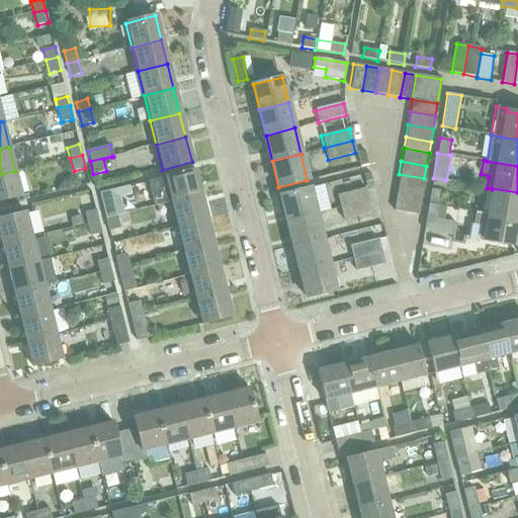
[(15,171),(0,174),(0,200),(21,196),(15,171)]
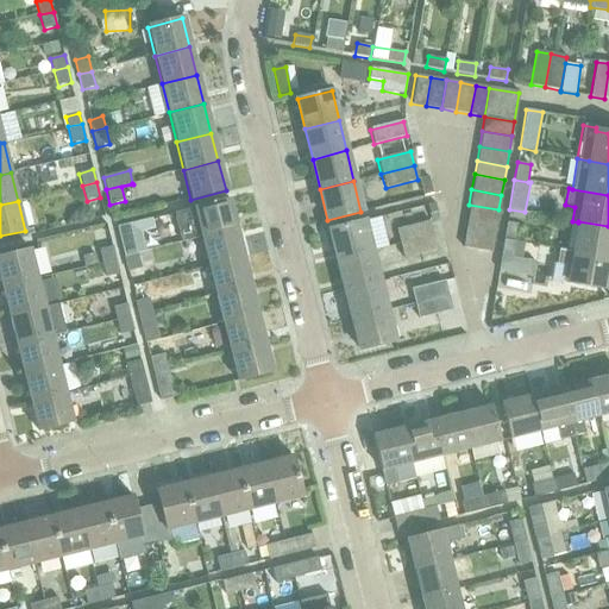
[(236,230),(228,201),(173,215),(180,244),(200,238),(236,230)]
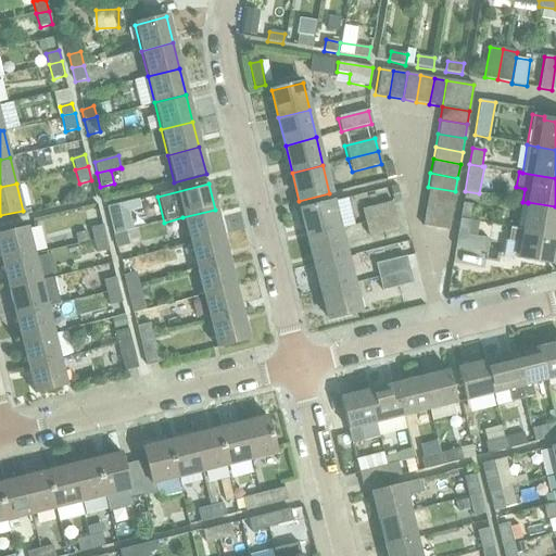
[(428,187),(426,199),(453,205),(455,191),(428,187)]
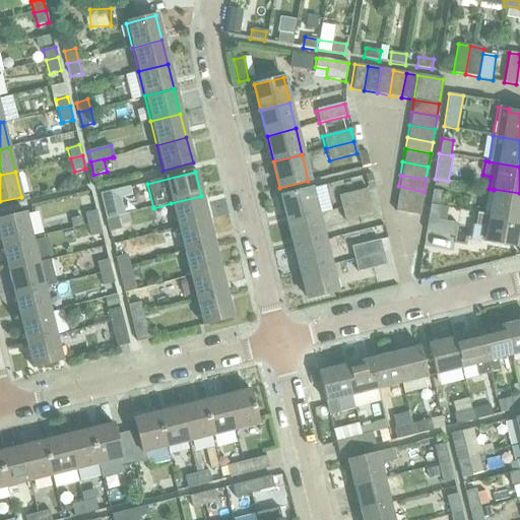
[(448,181),(435,179),(434,187),(447,189),(448,181)]
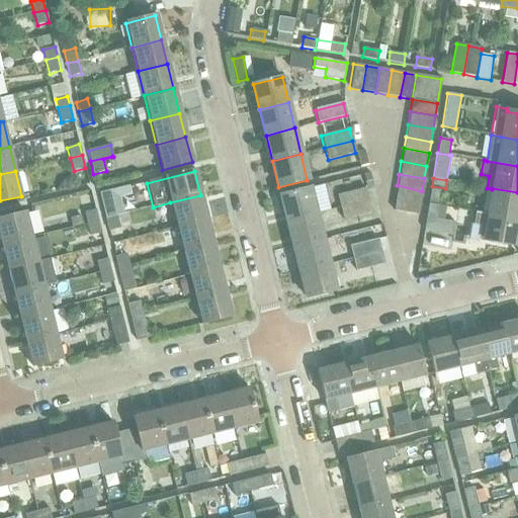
[(422,191),(397,185),(393,210),(418,214),(422,191)]
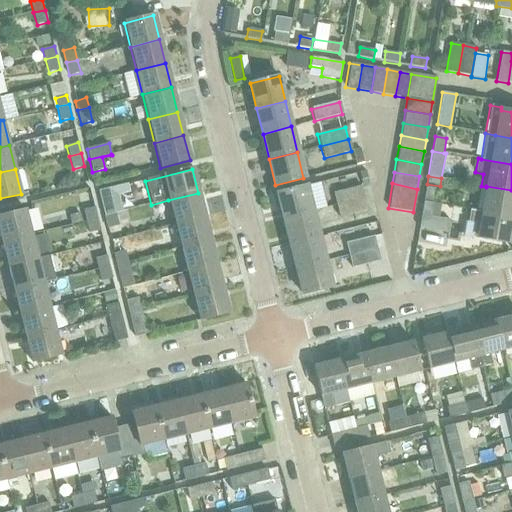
[(277,193),(283,218),(311,211),(305,186),(277,193)]
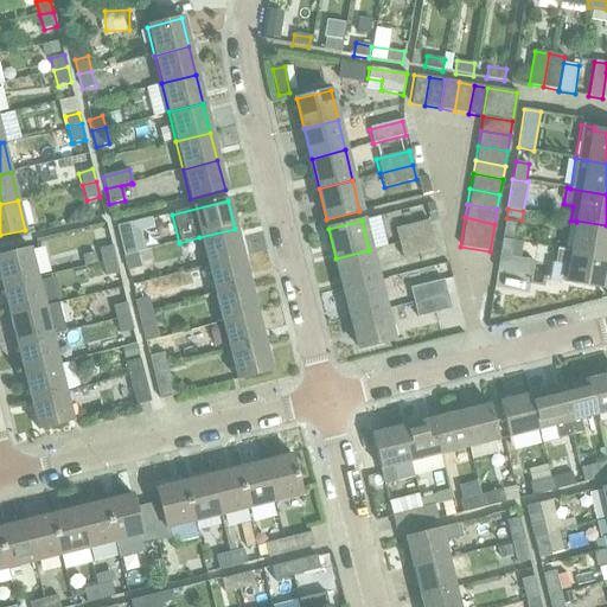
[(395,229),(397,242),(430,234),(427,221),(395,229)]
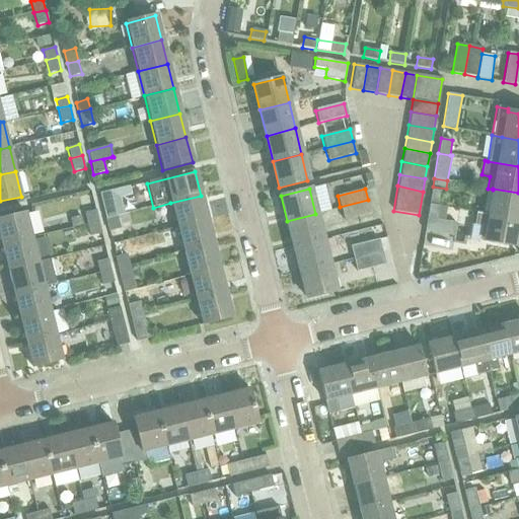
[(518,193),(493,189),(493,190),(488,215),(518,220),(518,193)]
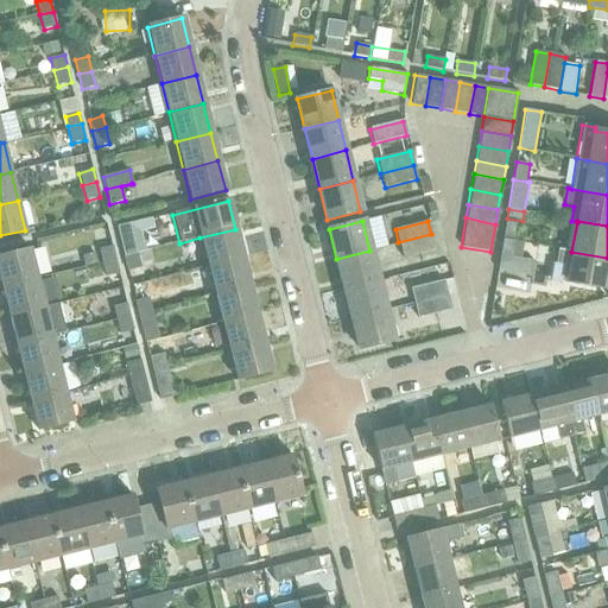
[(506,222),(502,239),(514,241),(518,225),(506,222)]
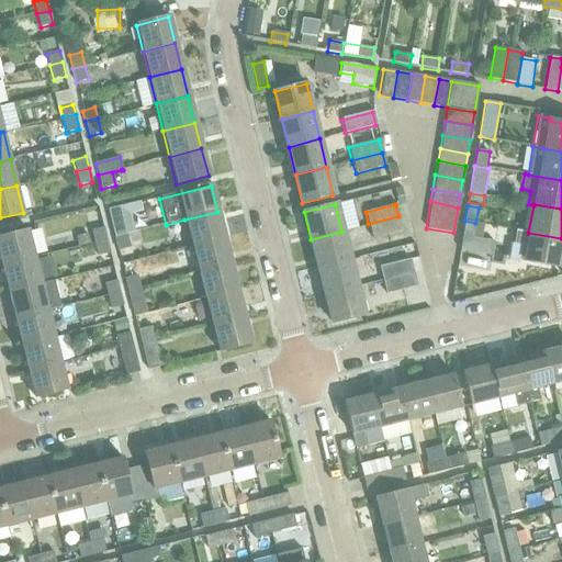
[(119,208),(108,210),(114,238),(126,235),(119,208)]
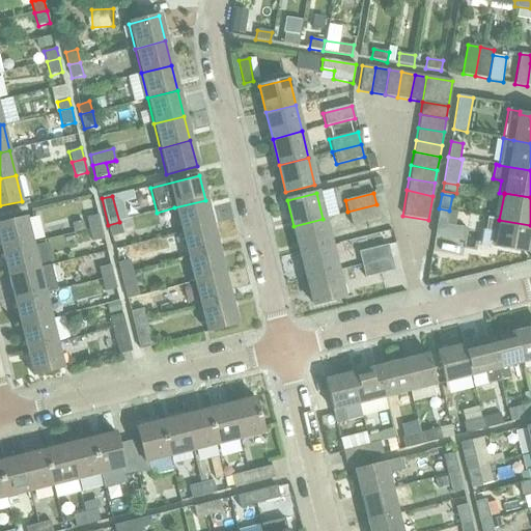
[(174,207),(180,231),(212,224),(205,200),(174,207)]
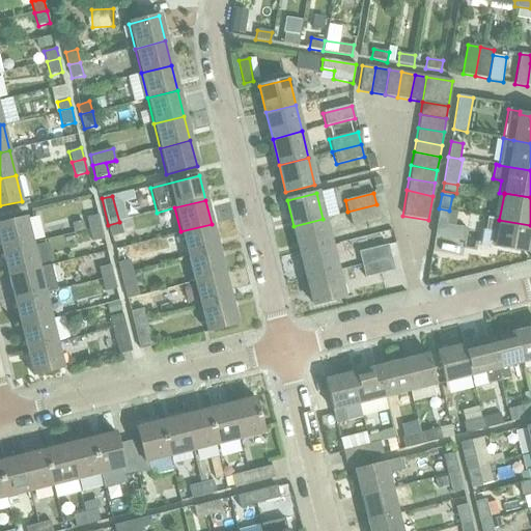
[(376,204),(347,212),(352,225),(380,218),(376,204)]
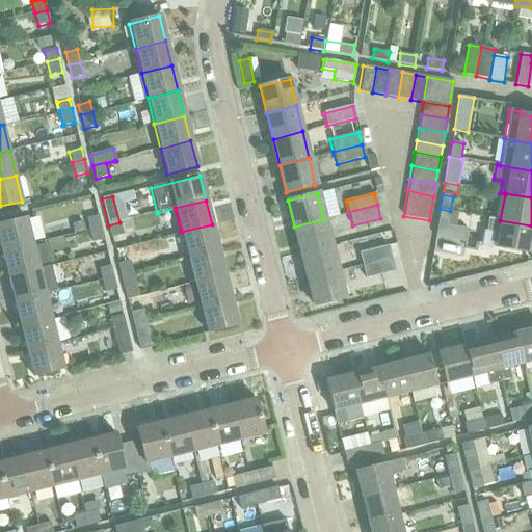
[(450,211),(440,209),(437,223),(435,237),(464,242),(468,229),(452,227),(453,221),(449,220),(450,211)]
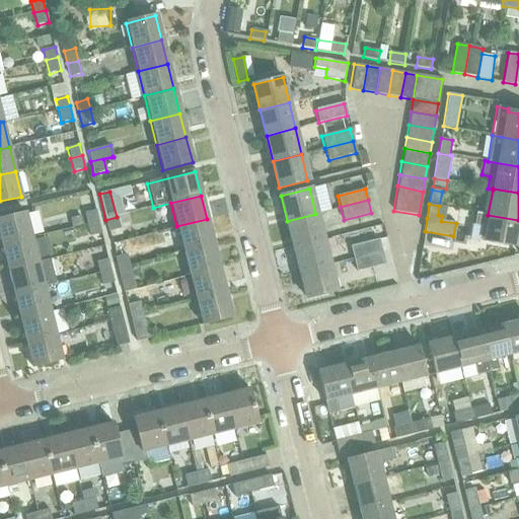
[(84,213),(87,224),(98,221),(96,210),(84,213)]
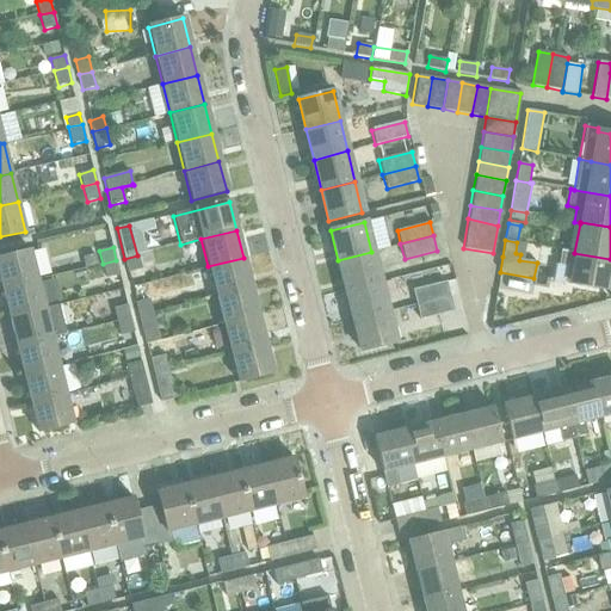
[(610,259),(574,253),(561,251),(559,265),(567,267),(563,284),(605,291),(610,259)]
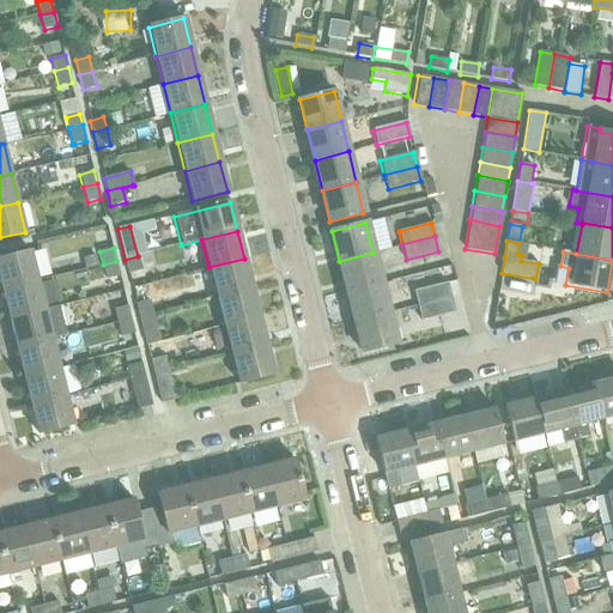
[(0,259),(0,280),(2,290),(37,281),(30,253),(0,259)]
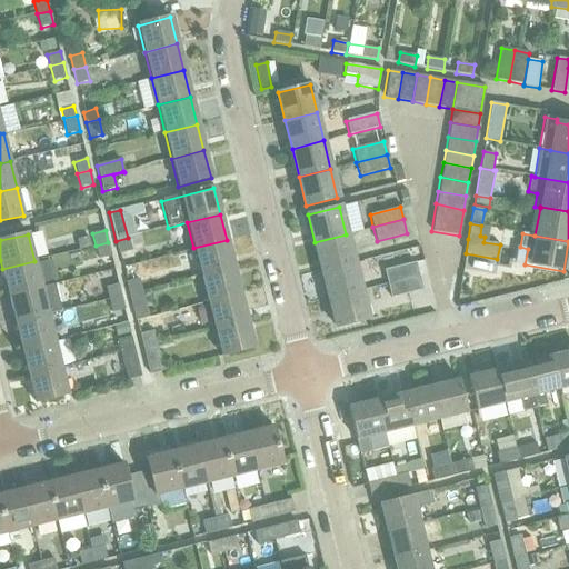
[(315,242),(321,270),(352,261),(346,235),(315,242)]
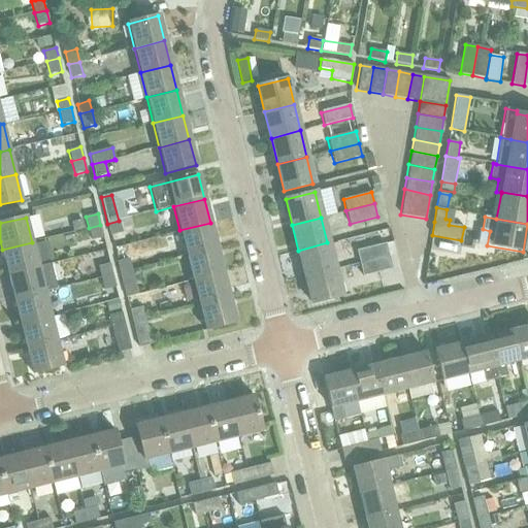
[(120,221),(107,225),(110,236),(123,233),(120,221)]
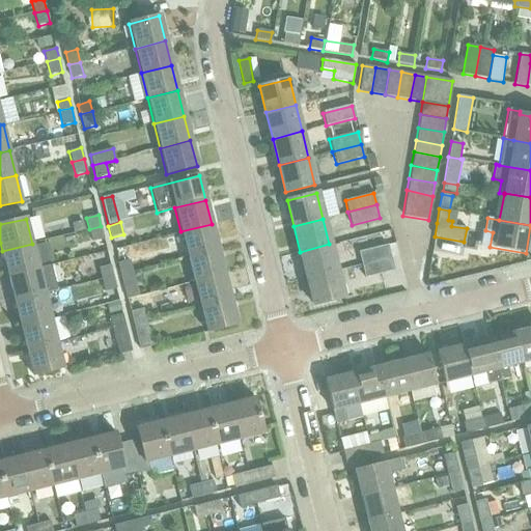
[(180,231),(187,257),(218,250),(212,224),(180,231)]
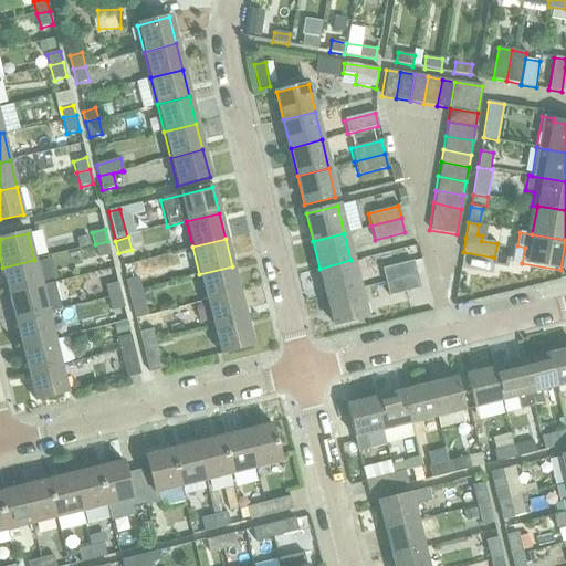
[(107,241),(95,244),(98,259),(111,255),(107,241)]
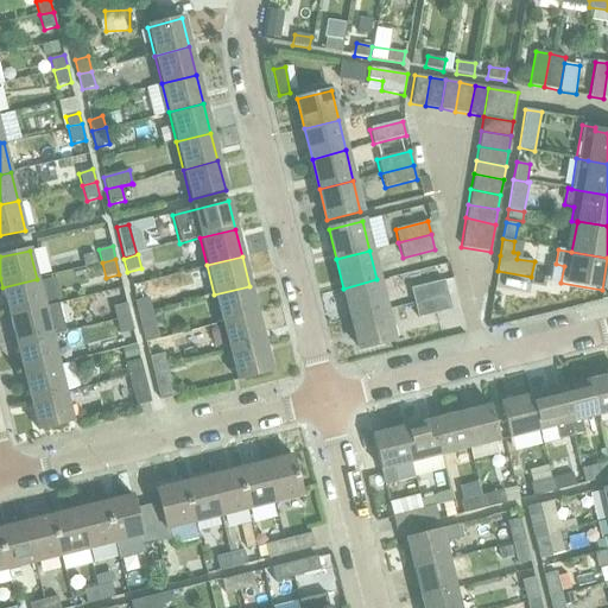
[(2,287),(10,315),(44,306),(37,279),(2,287)]
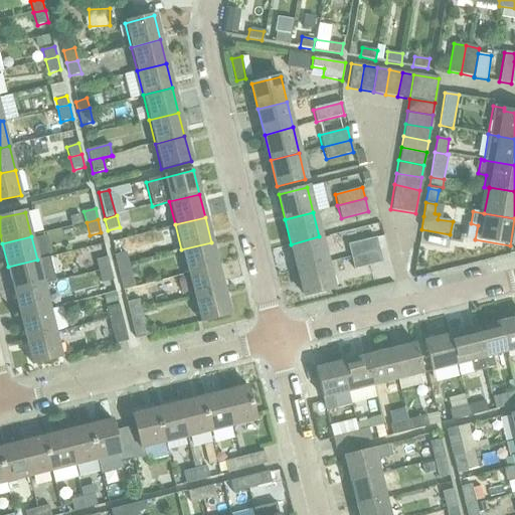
[(291,244),(297,270),(326,263),(319,236),(291,244)]
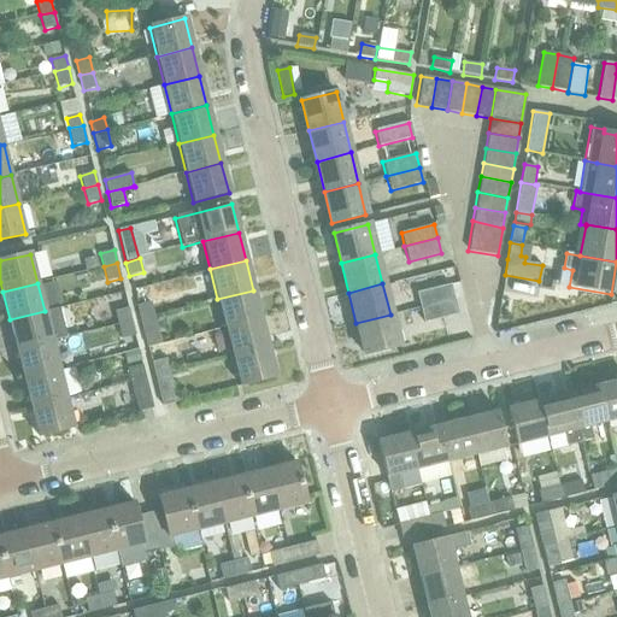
[(416,293),(419,307),(453,299),(450,285),(416,293)]
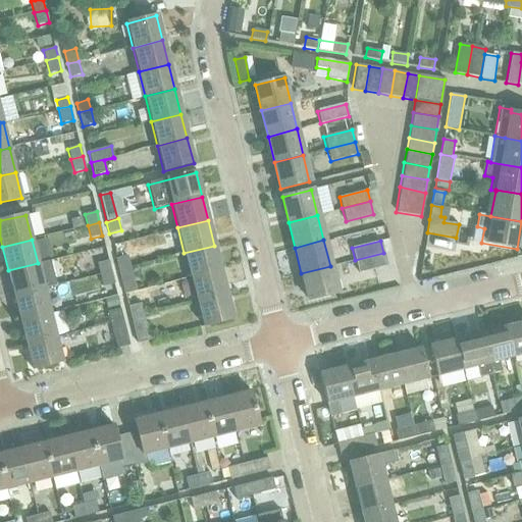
[(112,246),(118,269),(131,266),(124,243),(112,246)]
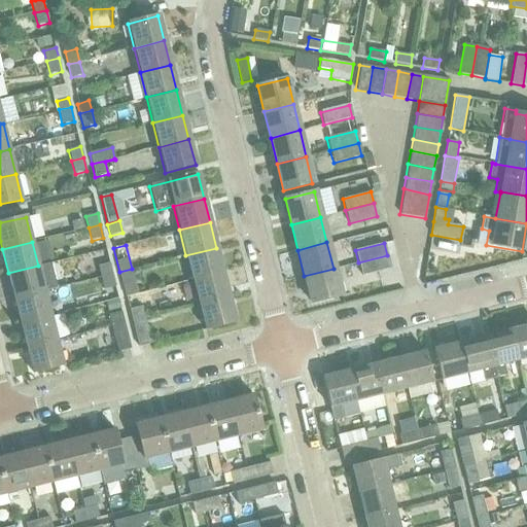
[(185,255),(191,280),(222,273),(216,248),(185,255)]
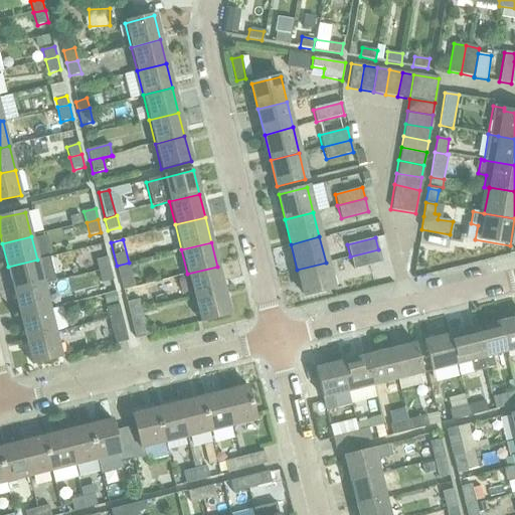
[(378,249),(350,256),(353,269),(381,262),(378,249)]
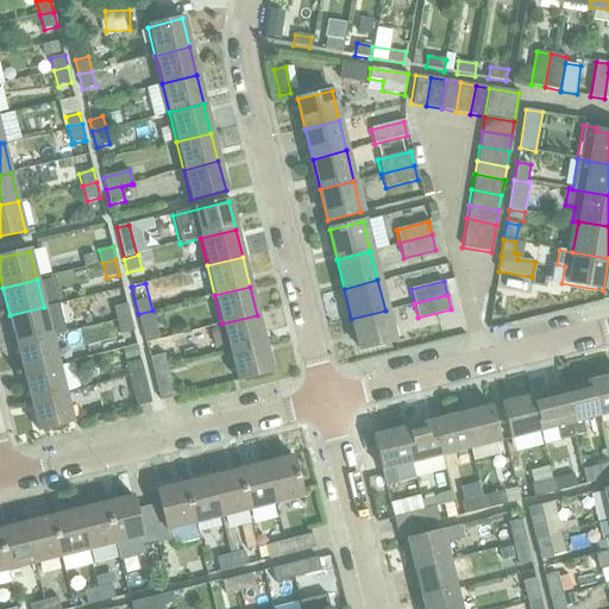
[(10,315),(10,316),(17,345),(51,336),(64,332),(58,303),(44,307),(10,315)]
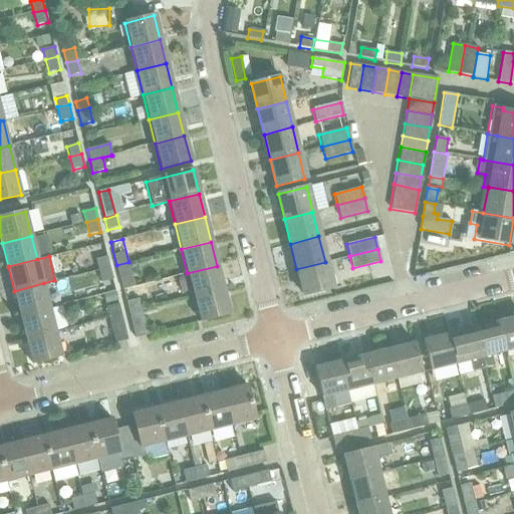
[(95,260),(98,271),(109,268),(106,257),(95,260)]
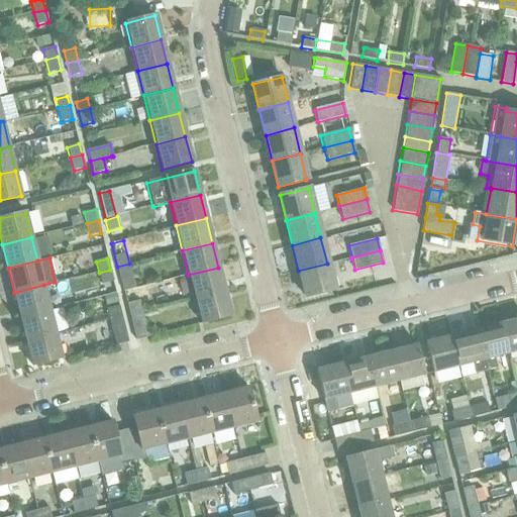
[(129,264),(117,267),(123,291),(135,288),(129,264)]
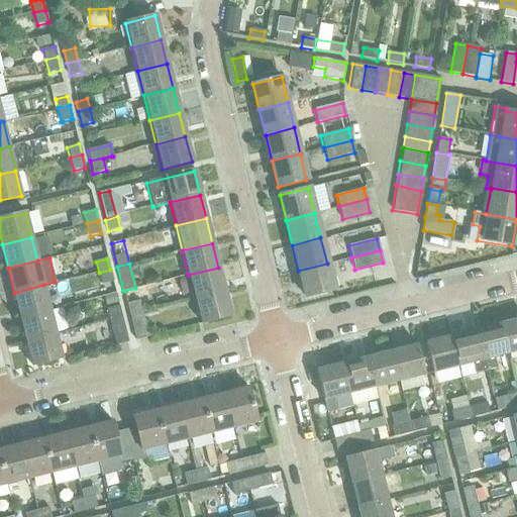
[(327,264),(298,271),(305,297),(333,290),(327,264)]
